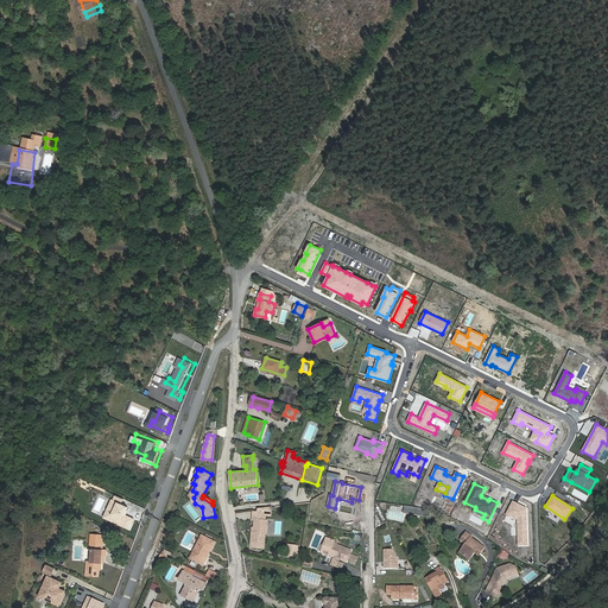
[(112,506),(130,514),(133,506),(125,502),(115,498),(112,506)]
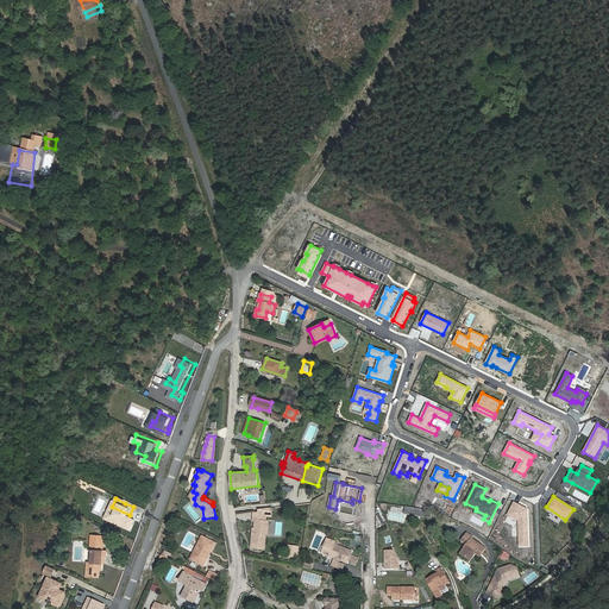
[(336,509),(328,507),(327,510),(337,513),(340,500),(338,500),(336,509)]
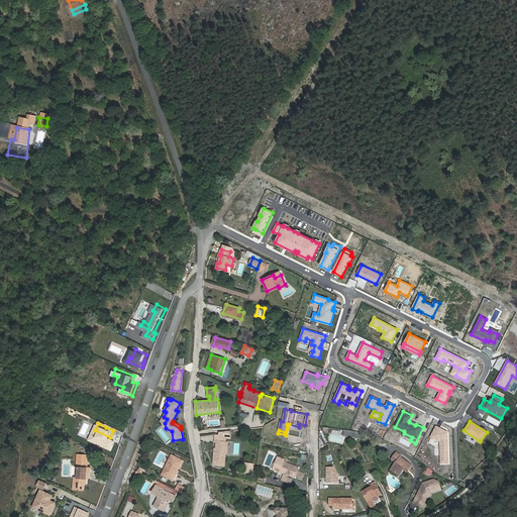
[(447,431),(439,427),(437,433),(433,432),(431,436),(440,441),(441,462),(448,462),(447,431)]
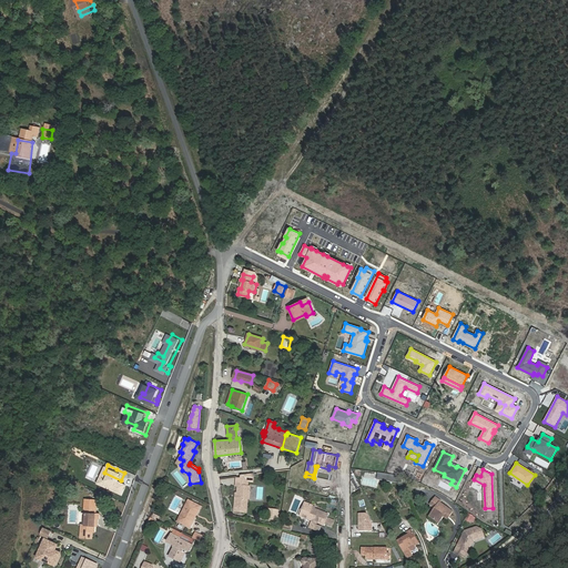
[(104,473),(100,483),(125,494),(130,485),(121,480),(104,473)]
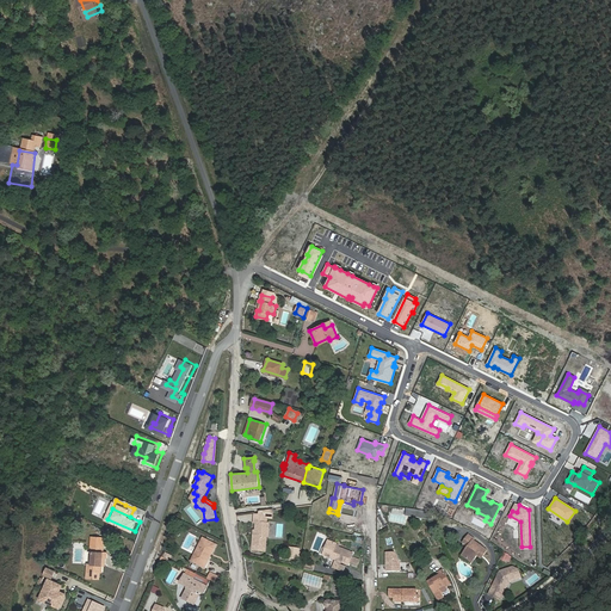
[(419,518),(420,510),(407,508),(406,516),(419,518)]
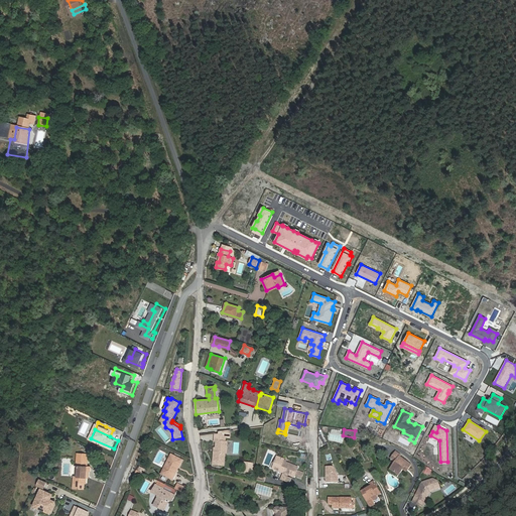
[(365,439),(366,432),(355,430),(354,437),(365,439)]
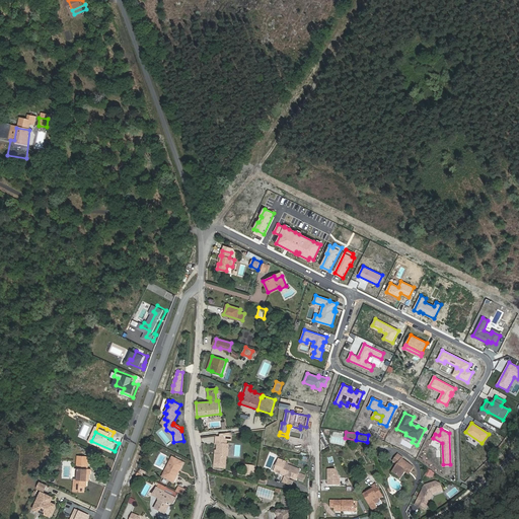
[(218,445),(217,455),(216,455),(216,463),(215,468),(225,469),(226,464),(226,456),(227,456),(228,445),(227,445),(228,439),(217,438),(216,445),(218,445)]
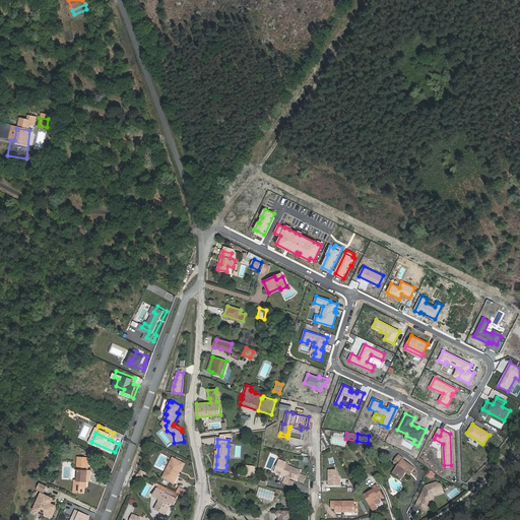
[(408,469),(411,471),(414,468),(403,459),(403,458),(399,455),(394,461),(399,465),(394,472),(401,478),(406,472),(408,469)]
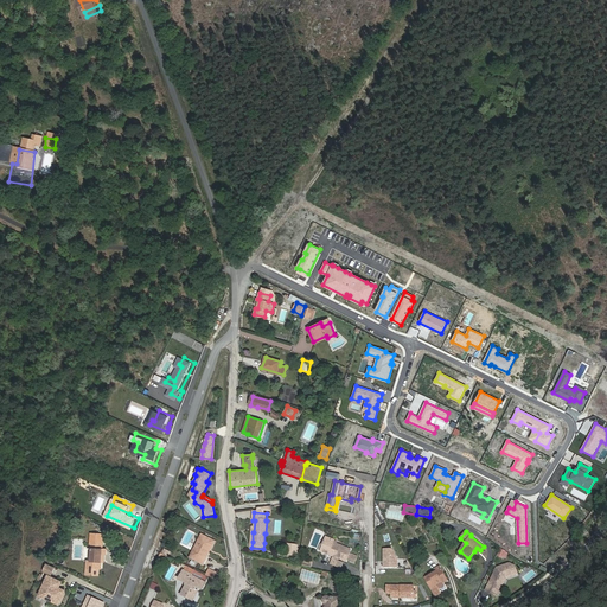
[(89,558),(89,573),(102,574),(103,568),(104,568),(106,561),(108,561),(109,548),(106,548),(107,532),(94,532),(91,558),(89,558)]
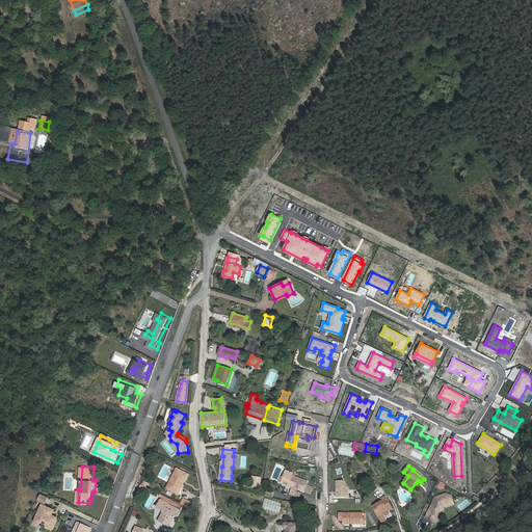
[(173,485),(170,489),(178,494),(187,475),(177,469),(169,484),(173,485)]
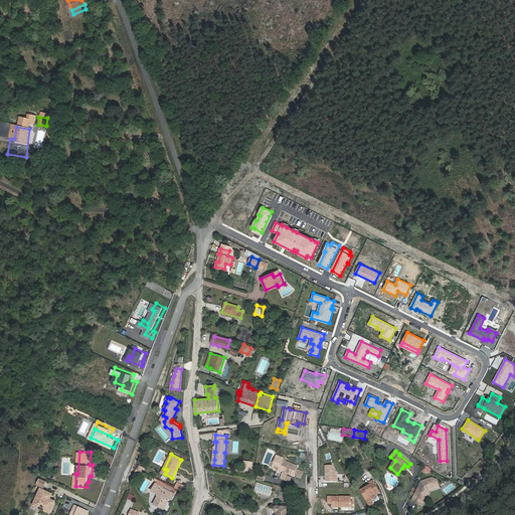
[(277,463),(275,469),(283,472),(281,478),(289,481),(291,477),(288,476),(288,474),(294,476),(298,466),(285,462),(283,461),(284,460),(284,459),(277,456),(275,462),(277,463)]
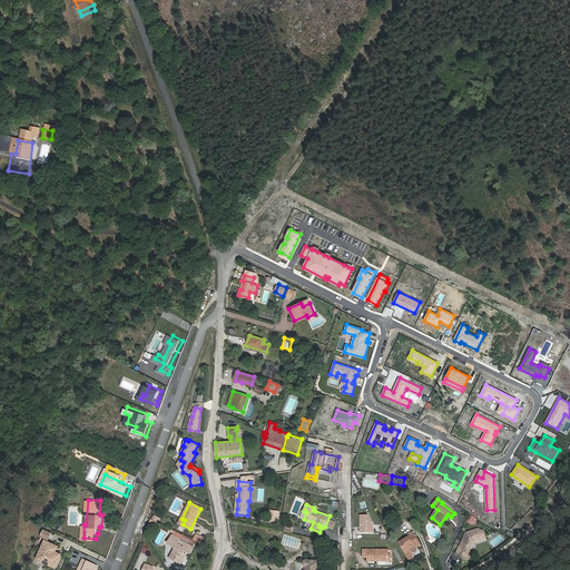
[(269,521),(277,522),(279,512),(271,511),(269,521)]
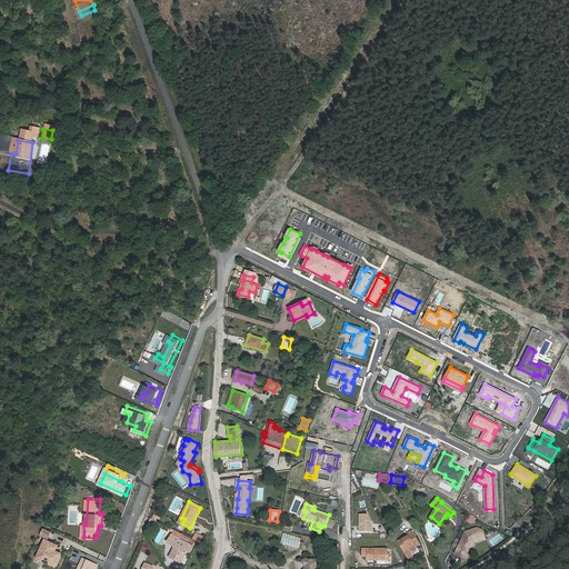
[(360,513),(359,531),(372,531),(372,523),(368,513),(360,513)]
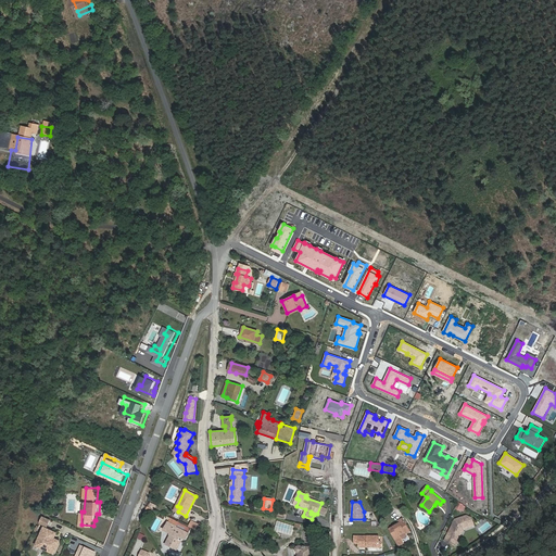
[(455,509),(463,513),(466,505),(458,502),(455,509)]
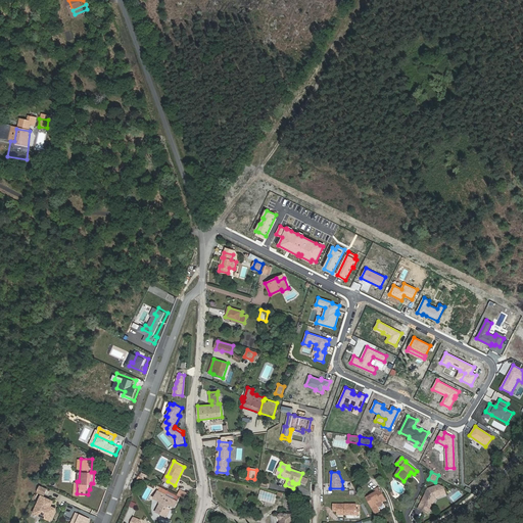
[(426,487),(418,508),(425,511),(426,507),(430,506),(433,498),(432,496),(444,491),(441,485),(436,483),(426,487)]
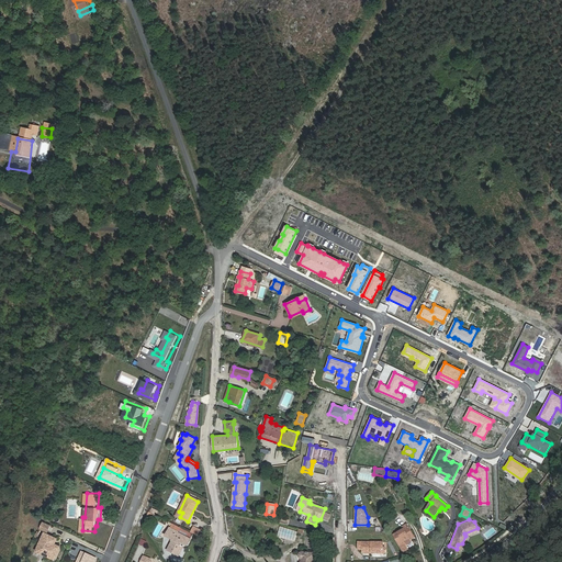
[(53,525),(45,521),(42,527),(49,531),(53,525)]
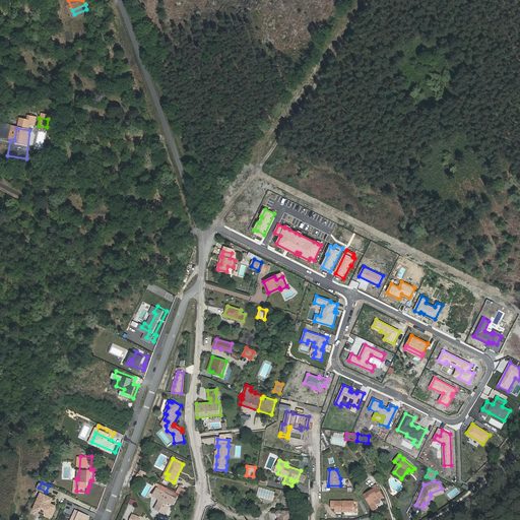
[(384,497),(377,484),(373,486),(374,490),(365,495),(371,506),(373,511),(378,508),(376,505),(381,502),(380,499),(384,497)]
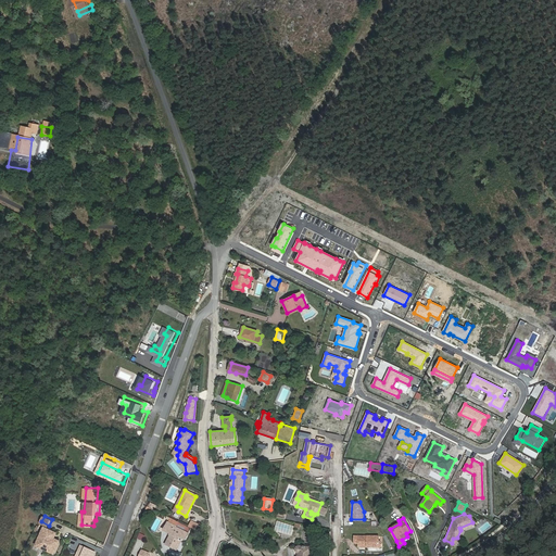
[(168,522),(164,531),(172,534),(166,544),(177,551),(181,541),(179,540),(180,536),(187,540),(189,534),(176,528),(176,527),(168,522)]
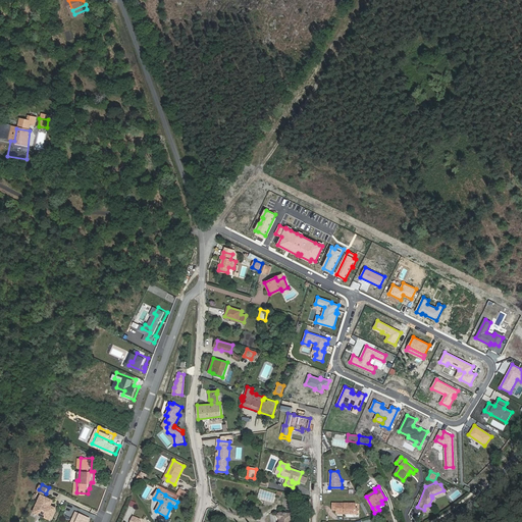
[(35,511),(52,519),(57,508),(52,505),(54,500),(43,494),(35,511)]
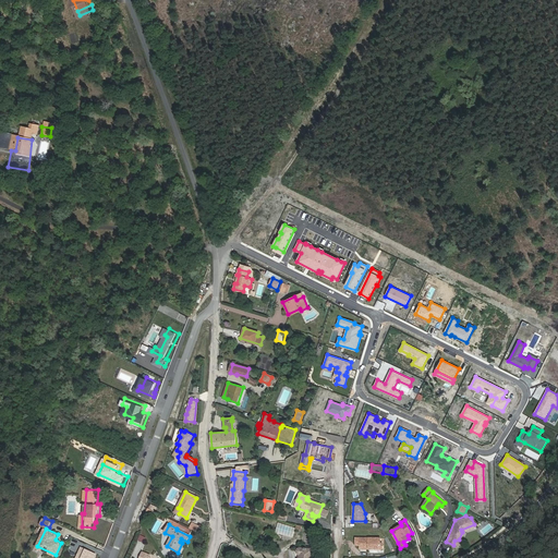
[(380,547),(380,544),(380,538),(355,538),(355,545),(360,546),(360,549),(370,549),(370,547),(380,547)]
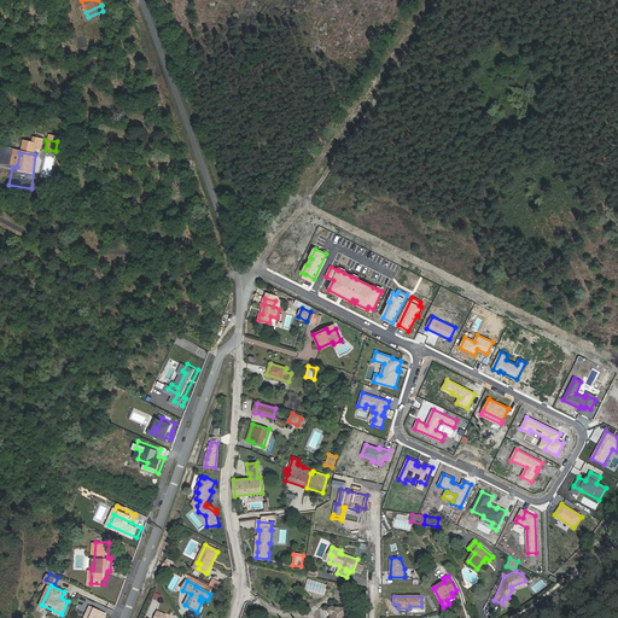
[(147,611),(153,613),(158,602),(152,600),(147,611)]
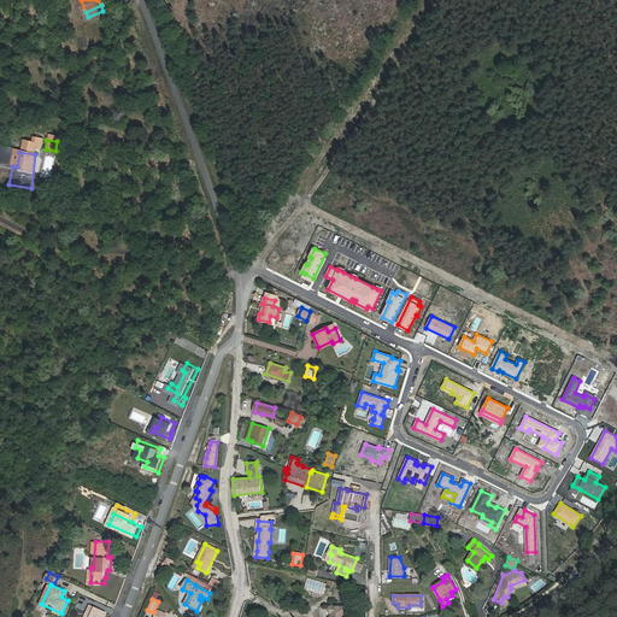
[(104,616),(106,613),(101,611),(100,613),(94,610),(95,609),(90,606),(84,616),(104,616)]
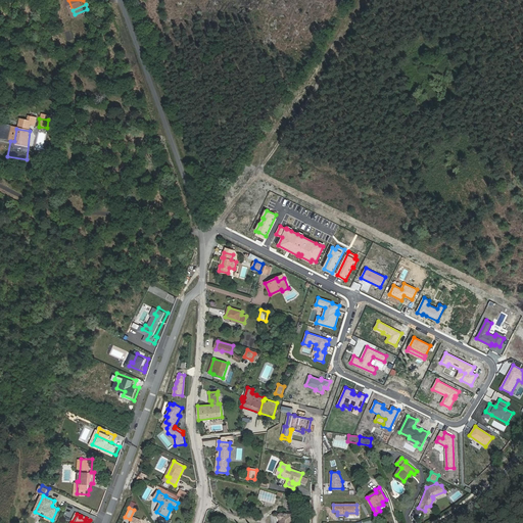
[(292,522),(293,516),(283,514),(282,514),(281,514),(281,515),(280,515),(279,515),(279,516),(279,517),(279,518),(279,519),(280,520),(281,521),(280,522),(292,522)]
